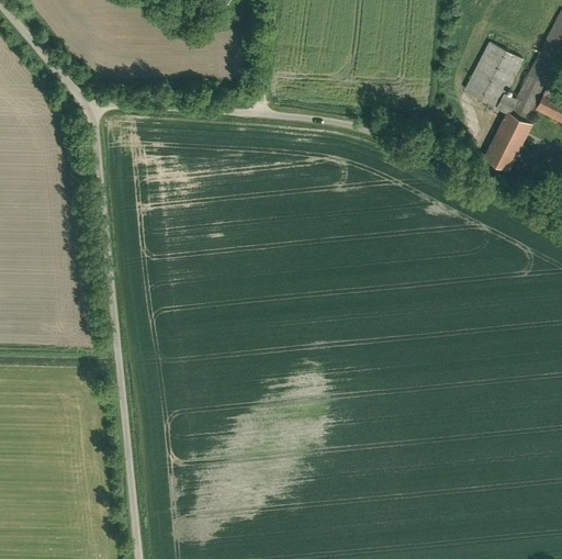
[(561,11),(528,75),(543,82),(560,91),(561,87),(561,11)]
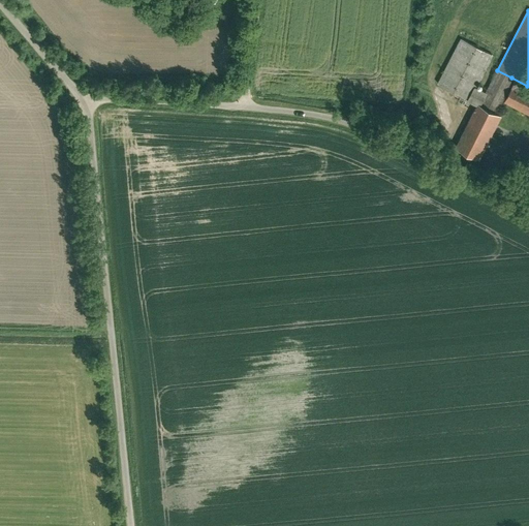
[(491,56),(461,40),(438,83),(469,98),(475,87),(491,56)]
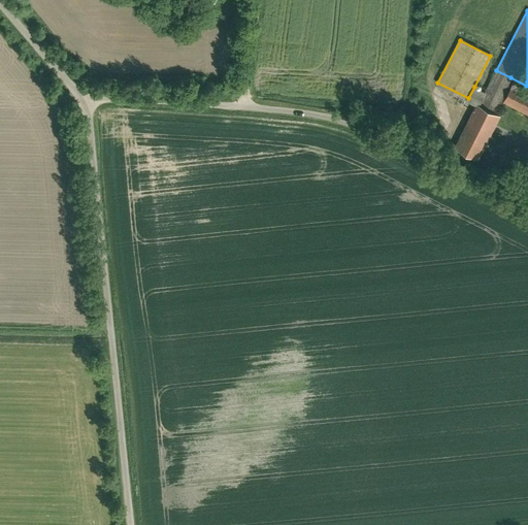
[(507,85),(510,77),(496,70),(485,92),(479,104),(493,111),(499,100),(507,85)]
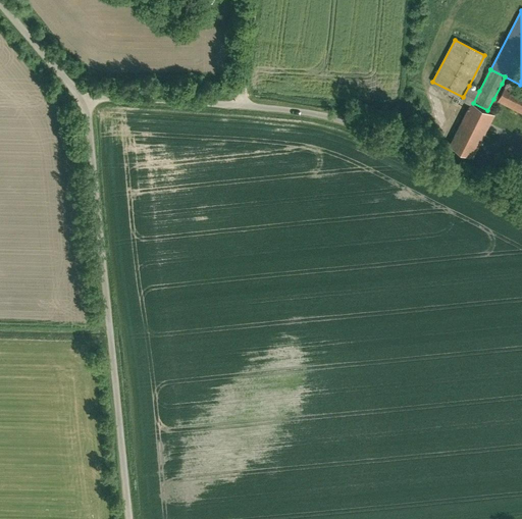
[(521,94),(502,84),(493,99),(521,114),(521,94)]
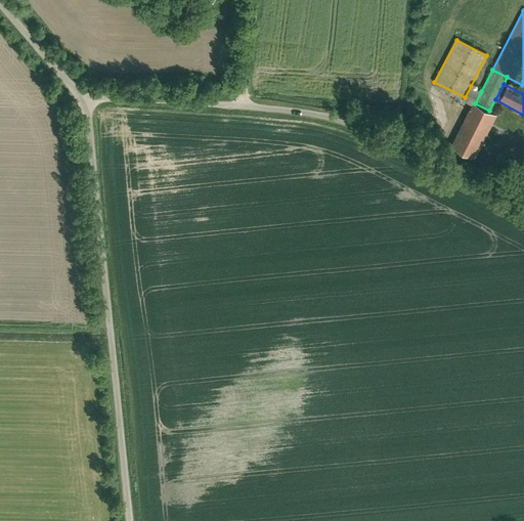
[(475,103),(481,91),(471,86),(465,97),(475,103)]
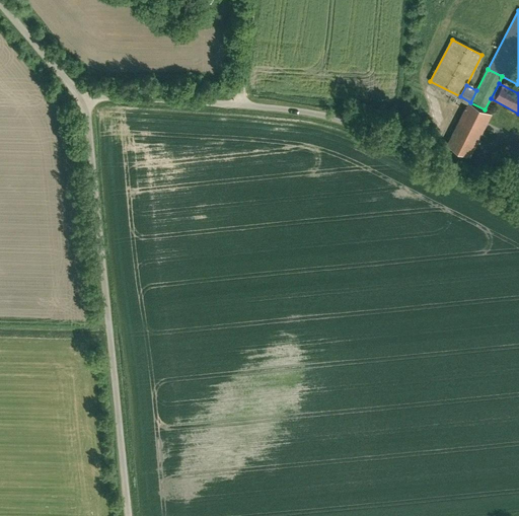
[(467,103),(446,145),(469,157),(491,116),(467,103)]
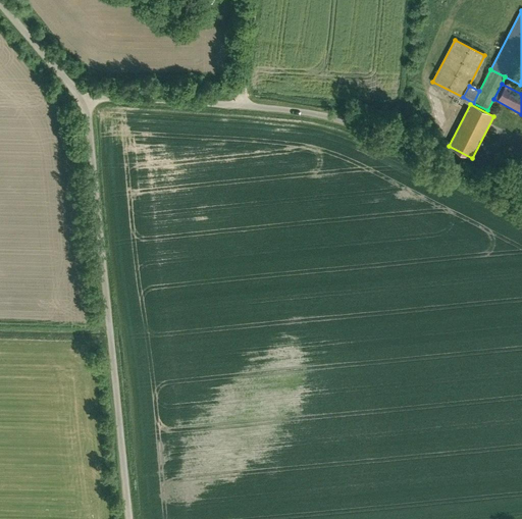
All buildings are outlined.
